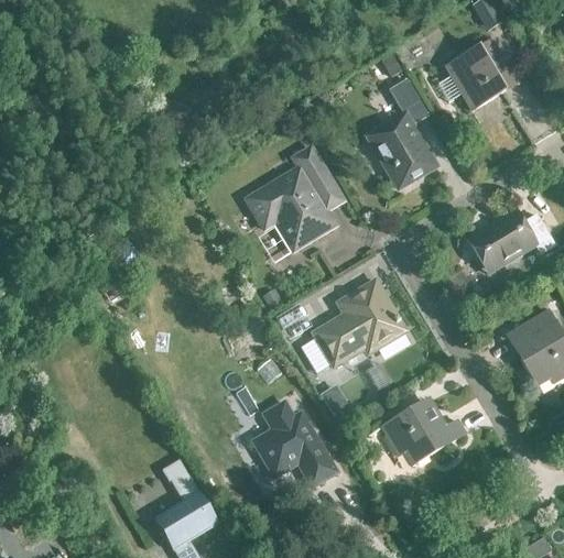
[(445,65),(472,109),(505,89),(501,83),(513,75),(491,37),(445,65)]
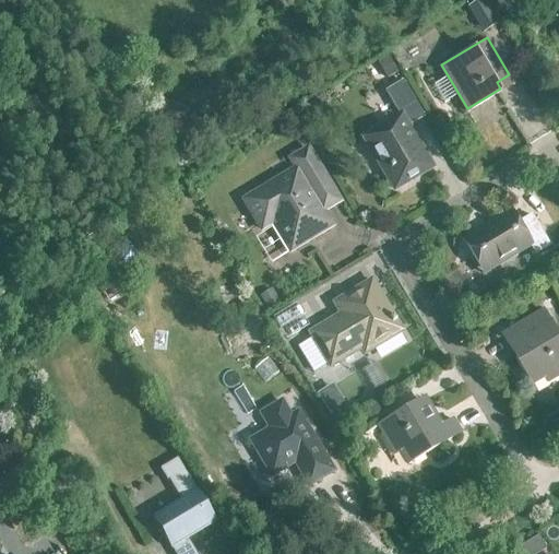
[(414,134),(412,136),(406,126),(408,125),(407,124),(424,114),(402,78),(384,87),(401,114),(364,134),(394,186),(431,164),(414,134)]
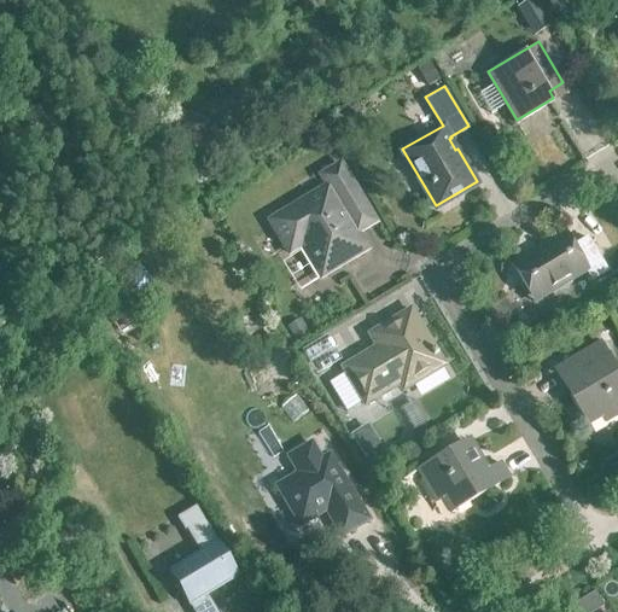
[(321,274),(367,245),(347,211),(363,200),(340,161),(321,173),(327,182),(280,211),(278,221),(290,242),(299,244),(302,242),(321,274)]
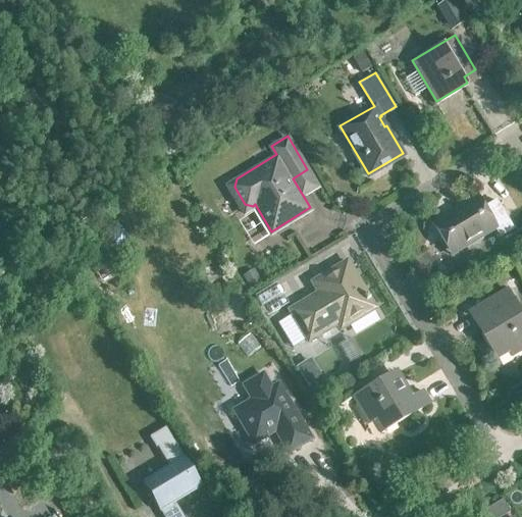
[(496,198),(484,205),(478,194),(432,221),(451,252),(496,225),(500,233),(513,225),(496,198)]
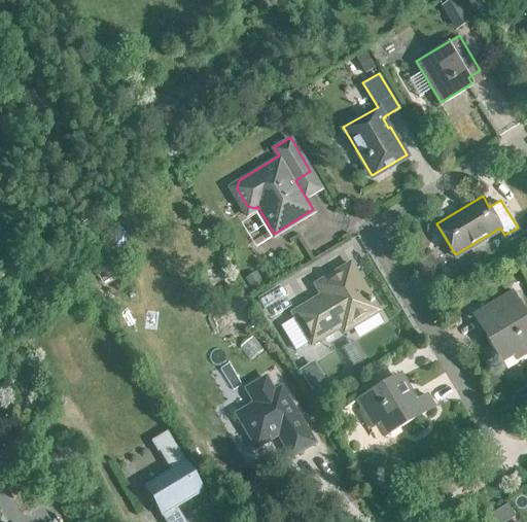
[(346,321),(349,326),(379,309),(350,261),(325,276),(331,286),(291,310),(311,342),(346,321)]
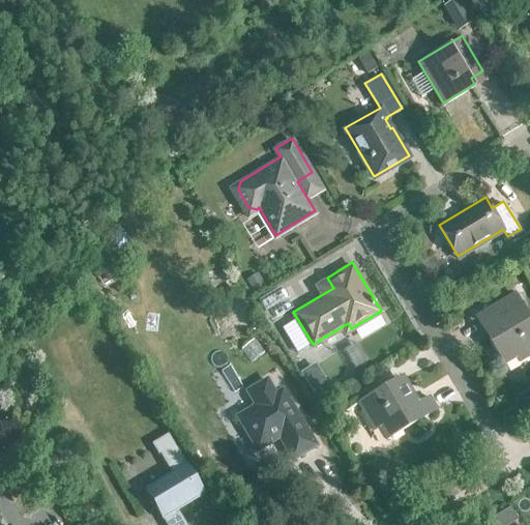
[(516,354),(519,359),(529,352),(529,316),(514,291),(475,315),(503,361),(516,354)]
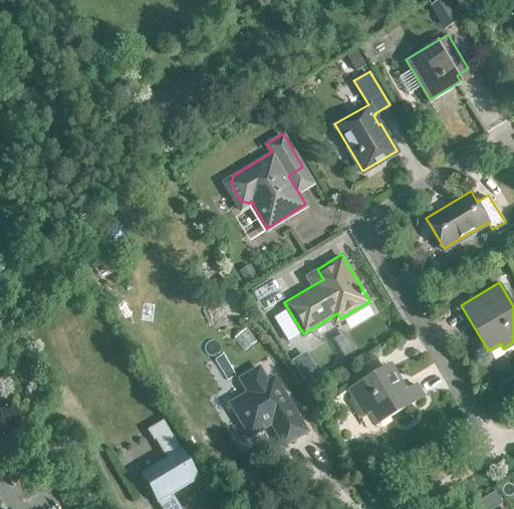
[(416,382),(401,391),(396,383),(398,382),(388,363),(346,388),(362,415),(368,412),(375,424),(424,395),(416,382)]
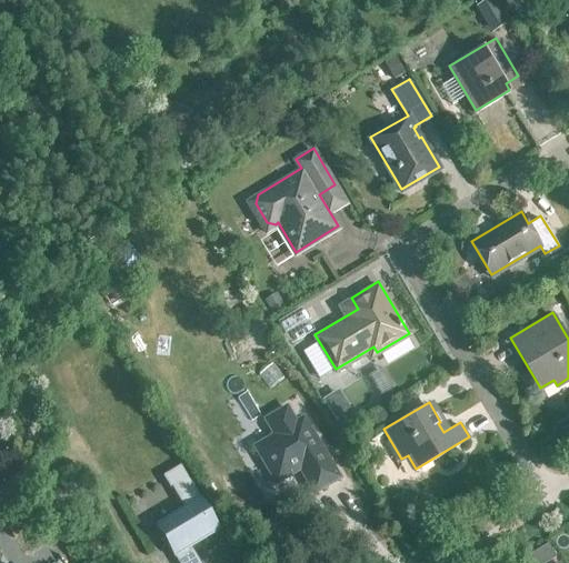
[(303,414),(296,420),(287,404),(266,416),(275,432),(255,444),(277,480),(300,465),(315,490),(339,475),(303,414)]
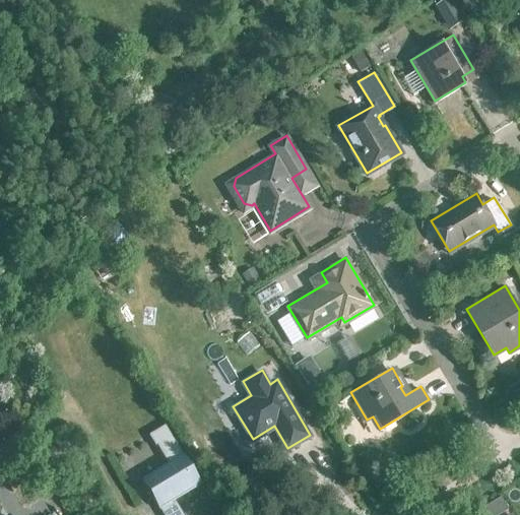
[(185,514),(176,499),(202,483),(166,422),(148,433),(155,444),(156,443),(168,461),(141,477),(159,507),(160,507),(165,514),(185,514)]
